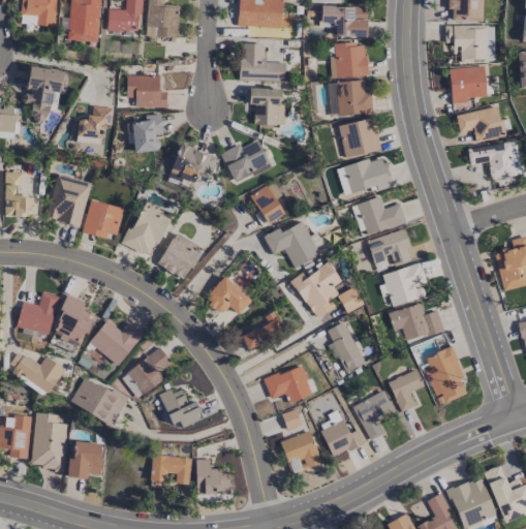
[(37,26),(56,27),(56,0),(23,0),(23,17),(37,17),(37,26)]
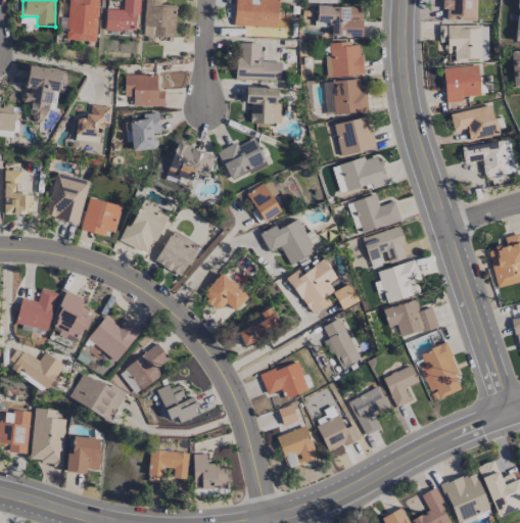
[(69,0),(67,40),(98,42),(99,0),(69,0)]
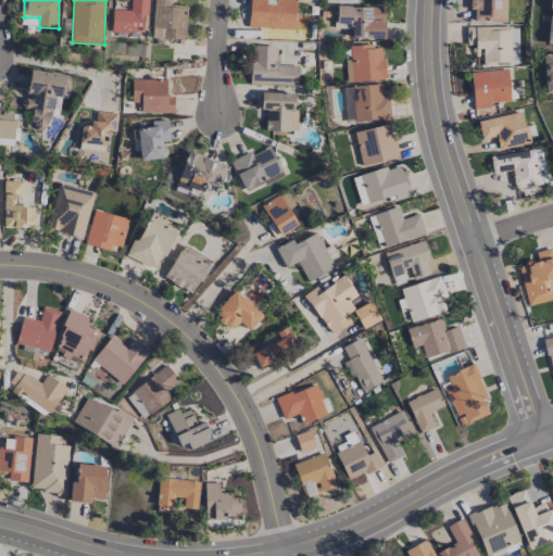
[(149,0),(133,0),(133,11),(114,10),(113,32),(148,34),(149,0)]
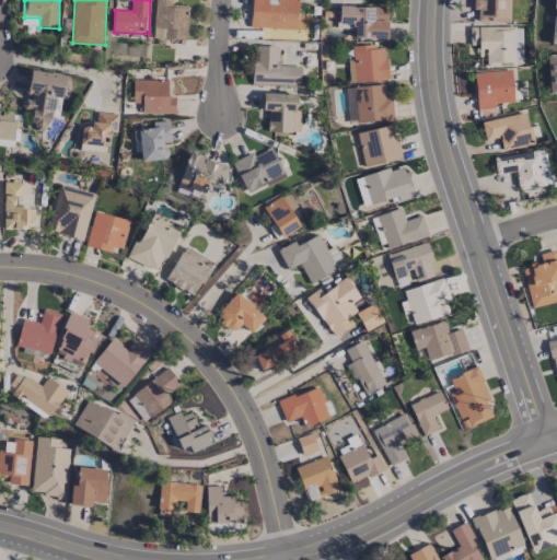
[(157,0),(155,38),(188,39),(189,6),(174,6),(173,0),(157,0)]
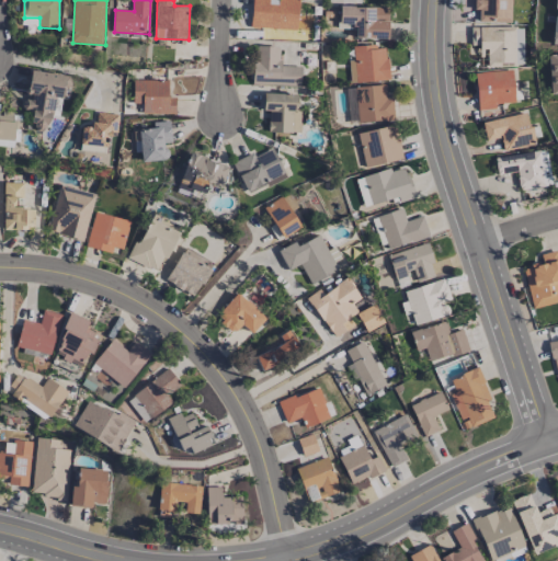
[(299,30),(299,0),(253,0),(253,27),(299,30)]
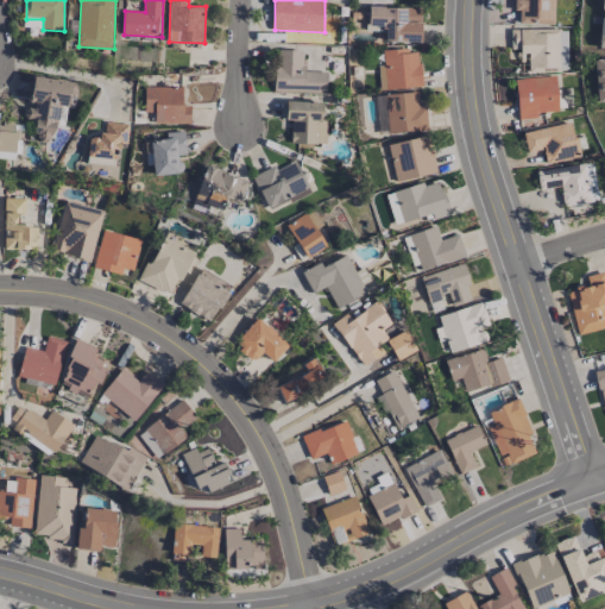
[(556,0),(517,0),(517,11),(522,11),(522,24),(556,25),(556,0)]
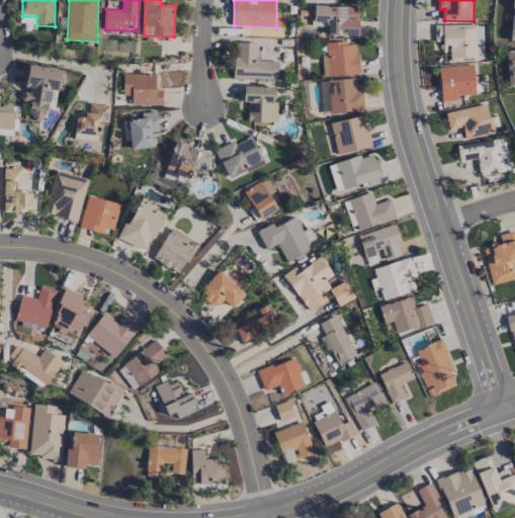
[(330,35),(359,35),(360,7),(315,6),(314,26),(330,26),(330,35)]
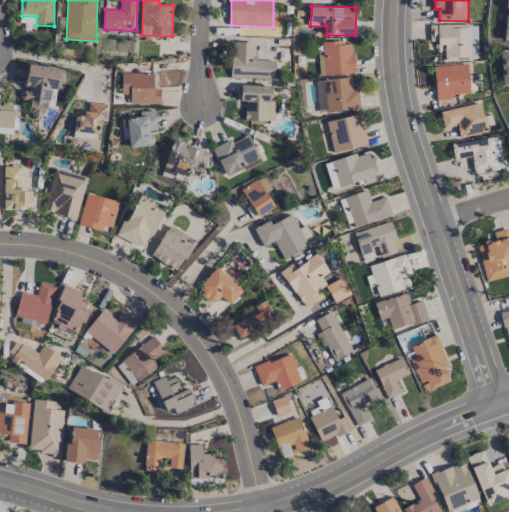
[(479,61),(479,25),(432,25),(432,42),(440,42),(440,61),(479,61)]
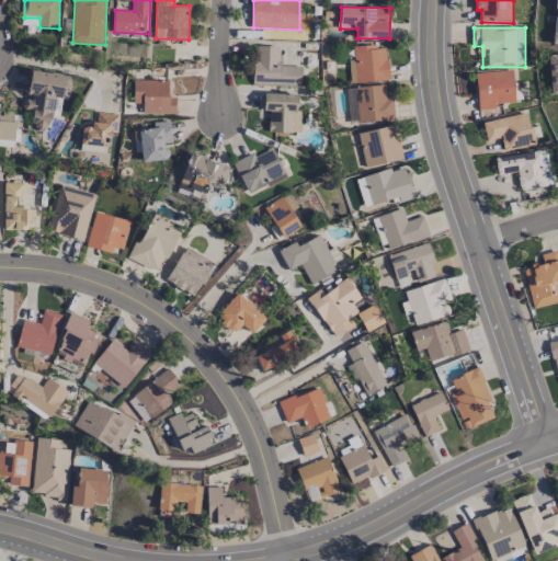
[(303,66),(282,66),(282,46),(257,46),(255,86),(303,87),(303,66)]
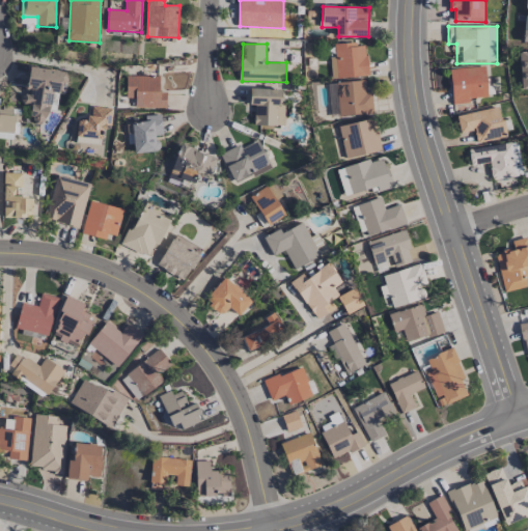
[(369,77),(367,44),(336,45),(336,57),(332,57),(333,78),(369,77)]
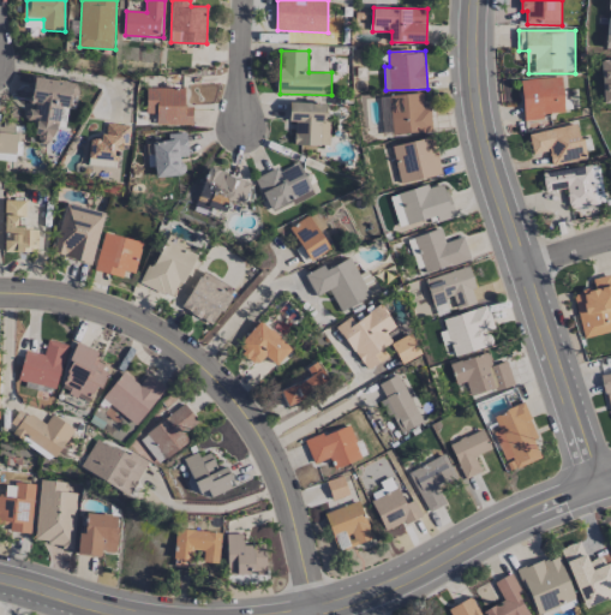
[(77,83),(36,77),(30,117),(39,118),(35,135),(58,138),(61,107),(73,108),(77,83)]
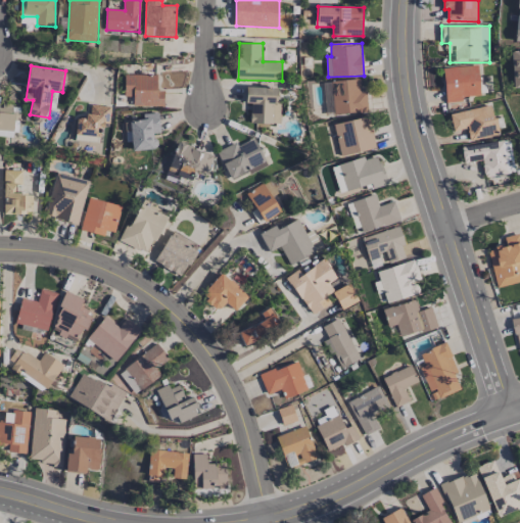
[(446,103),(464,102),(464,96),(481,96),(480,65),(444,67),(446,103)]
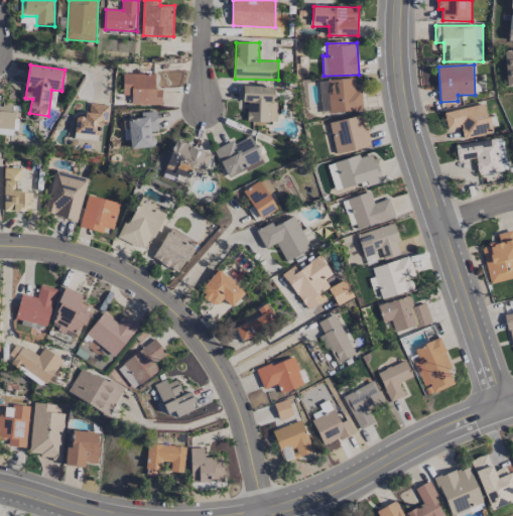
[(132,105),(163,105),(163,90),(156,90),(156,74),(124,74),(124,96),(132,96),(132,105)]
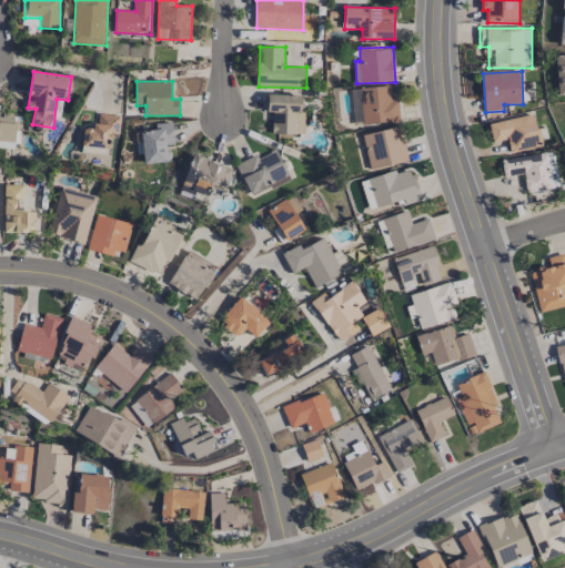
[(362,88),(363,123),(401,123),(400,100),(392,100),(392,87),(362,88)]
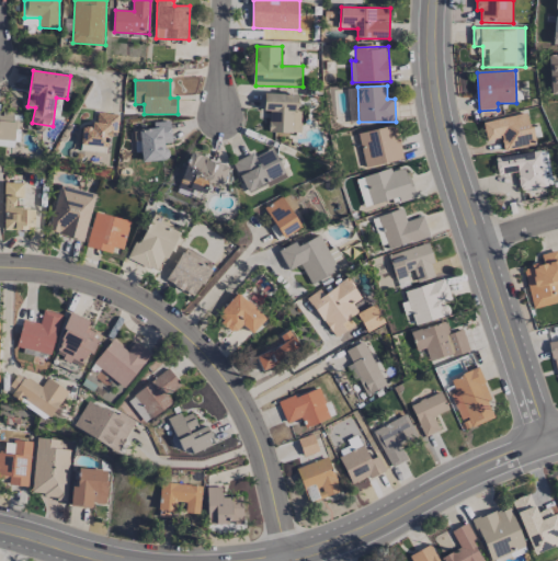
[(302,110),(298,110),(298,94),(265,93),(265,111),(271,112),(271,133),(302,134),(302,110)]
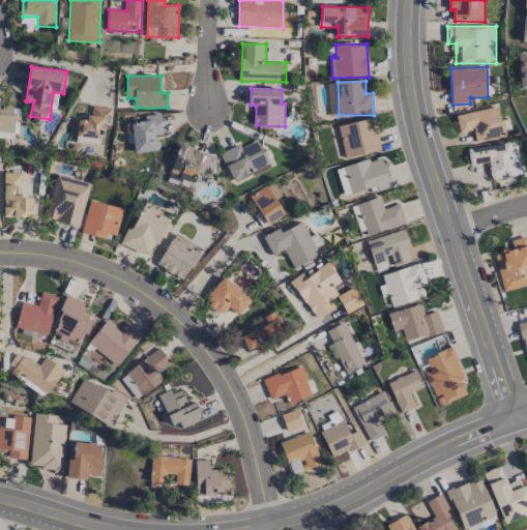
[(0,137),(18,140),(21,109),(0,107),(0,100),(0,99),(0,98),(0,137)]
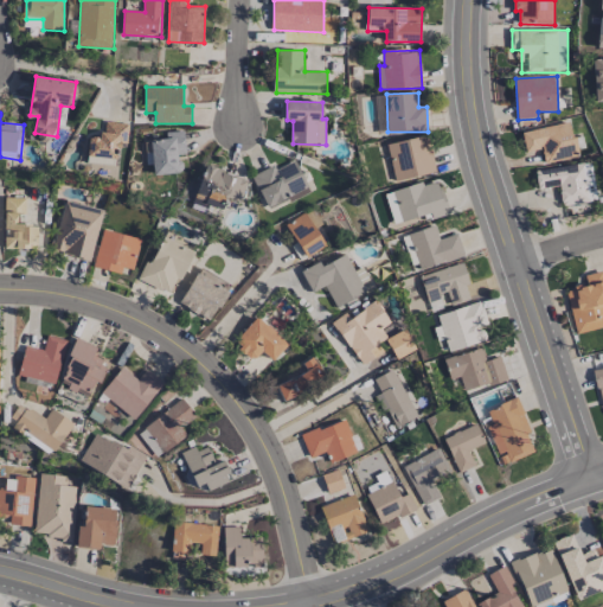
[(523,133),(527,153),(543,149),(546,164),(579,157),(572,121),(523,133)]
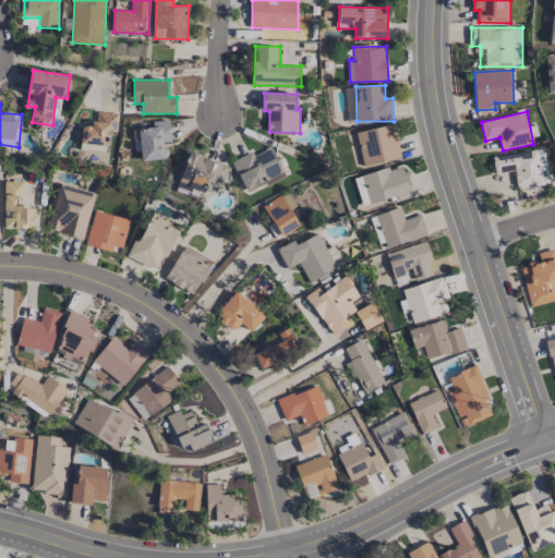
[(82,150),(109,152),(110,130),(119,131),(119,113),(96,112),(95,128),(83,126),(82,150)]
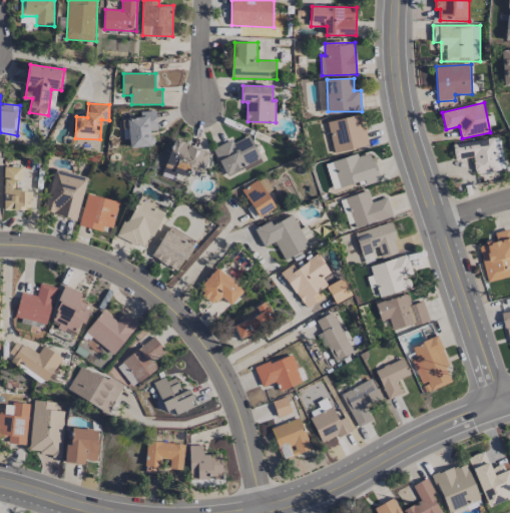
[(158,130),(156,110),(141,112),(142,117),(128,118),(131,148),(151,146),(149,131),(158,130)]
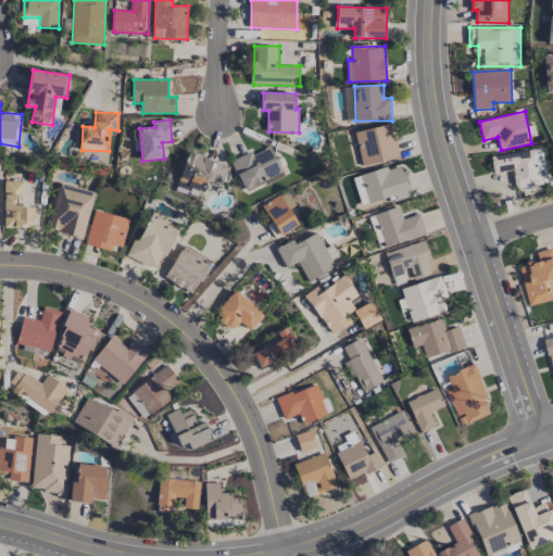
[(355,133),(364,166),(401,158),(393,124),(355,133)]
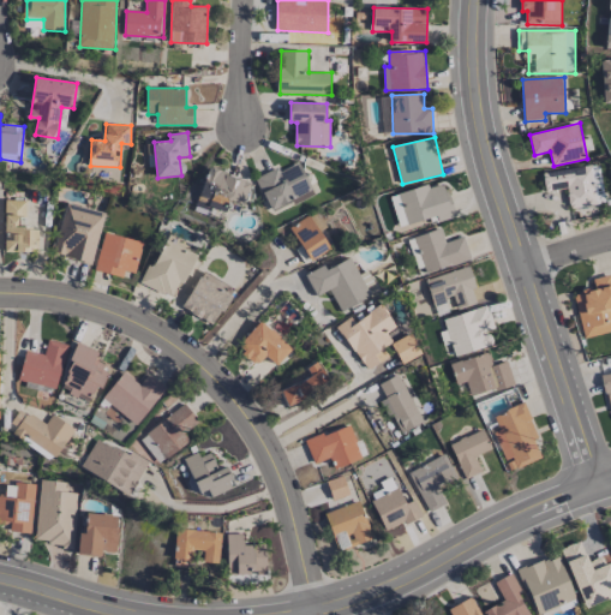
[(281,172),(279,168),(257,178),(273,214),(316,195),(301,162),(281,172)]
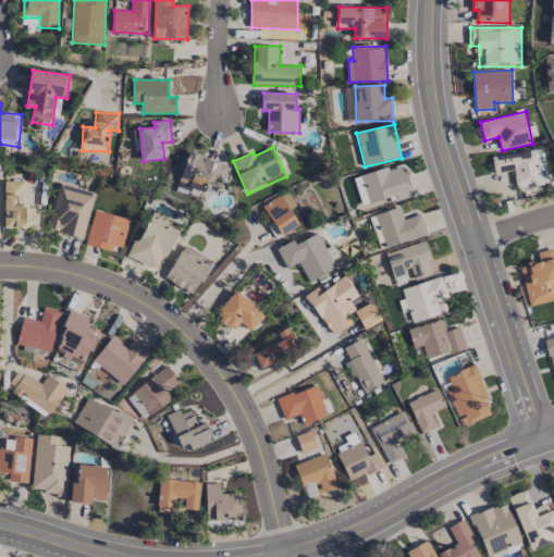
[(493,156),(495,173),(516,171),(518,188),(550,184),(544,149),(493,156)]
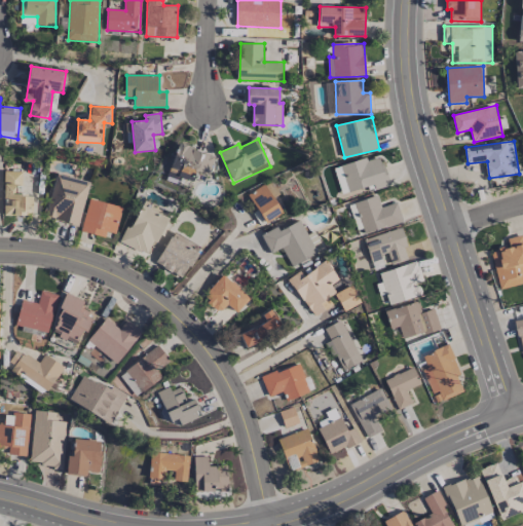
[(169,176),(193,183),(196,172),(210,176),(216,155),(179,144),(169,176)]
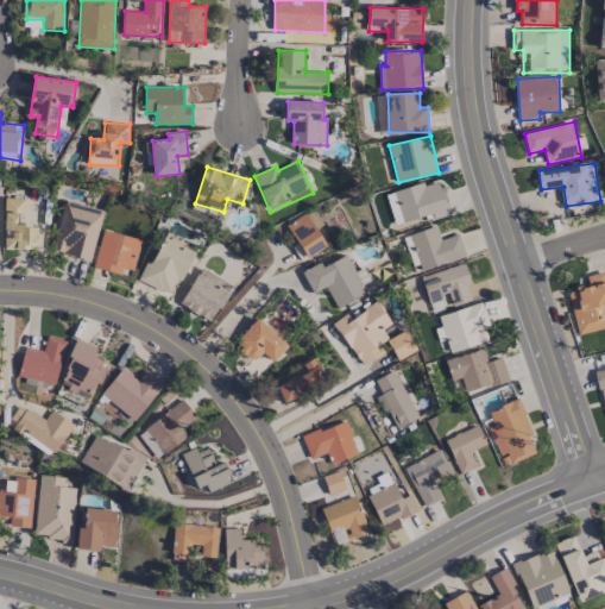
[(452,215),(441,179),(396,192),(405,223),(427,217),(428,221),(452,215)]
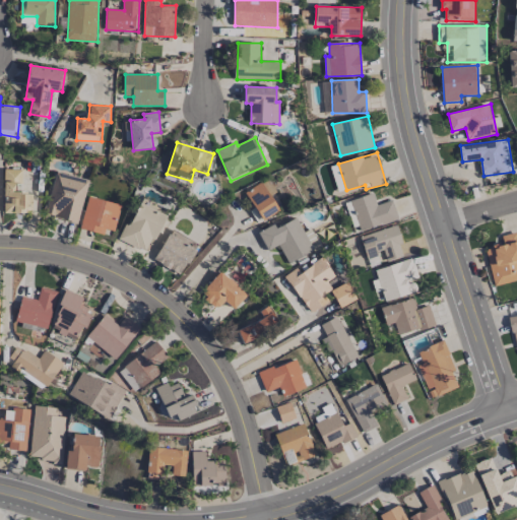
[(34,193),(22,193),(23,170),(5,169),(4,212),(33,213),(34,193)]
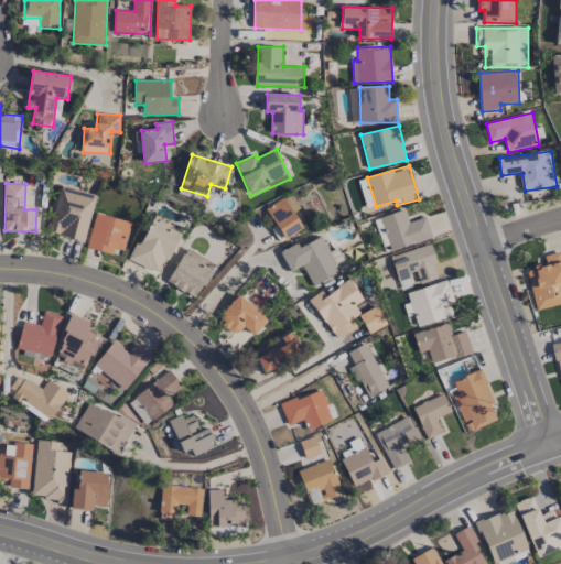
[(50,234),(86,241),(97,195),(61,186),(50,234)]
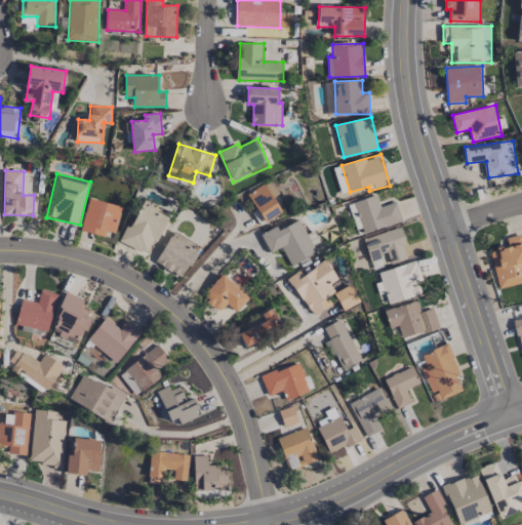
[(282,214),(267,185),(248,194),(265,224),(282,214)]
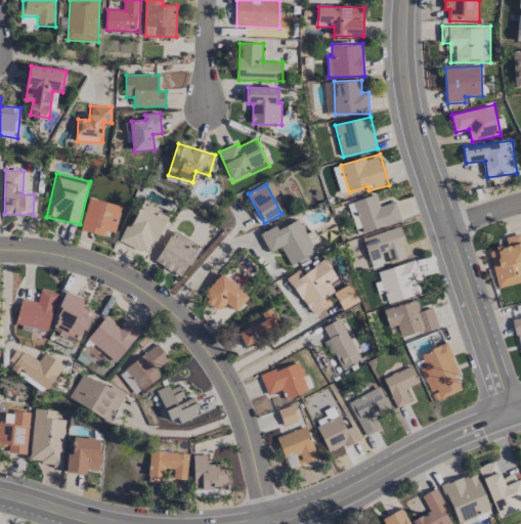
[(353,203),(364,233),(402,220),(396,201),(381,206),(377,194),(353,203)]
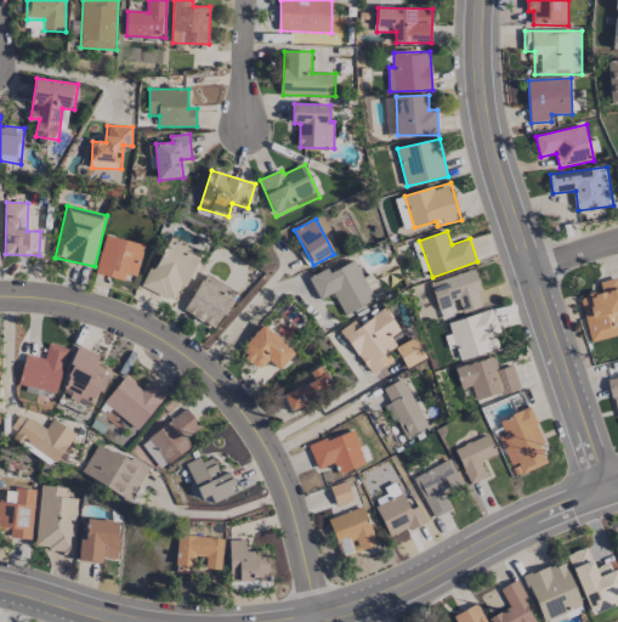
[(146,246),(107,235),(97,273),(126,281),(128,275),(137,277),(146,246)]
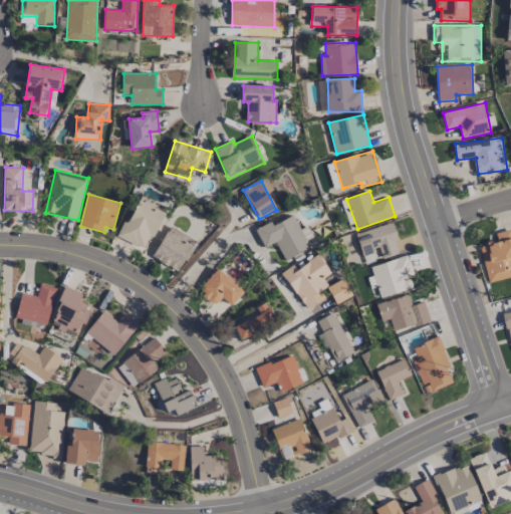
[(120,238),(145,248),(150,235),(155,237),(168,207),(139,195),(120,238)]
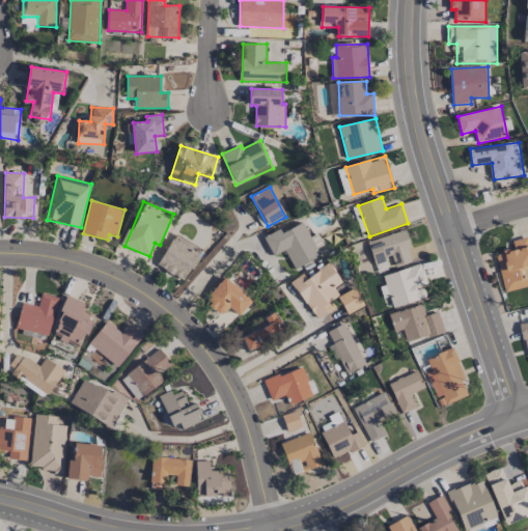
[(266,239),(274,256),(286,250),(296,270),(321,256),(303,220),(266,239)]
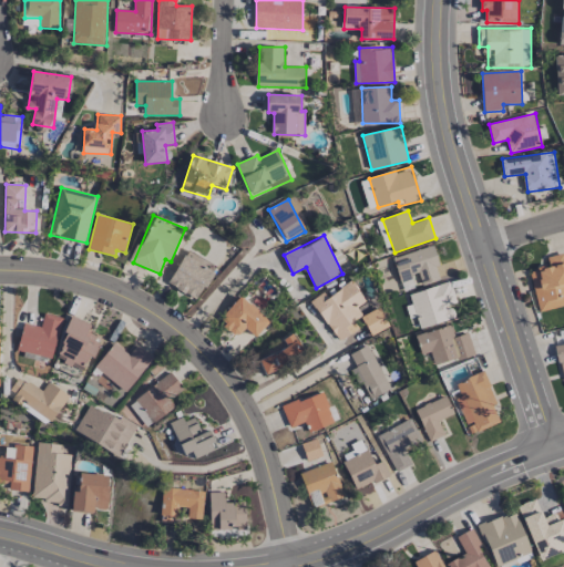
[(396,257),(404,290),(441,279),(437,267),(440,266),(434,246),(396,257)]
